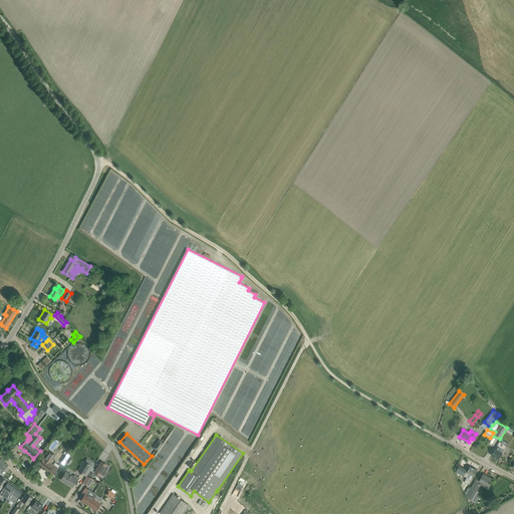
[(49,449),(52,451),(58,443),(55,440),(49,449)]
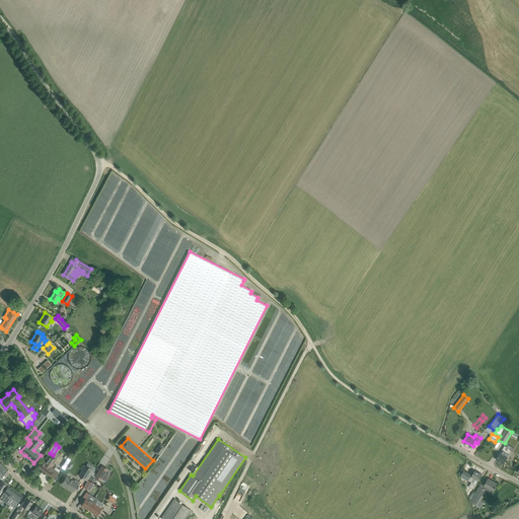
[(160,444),(154,452),(159,456),(165,447),(160,444)]
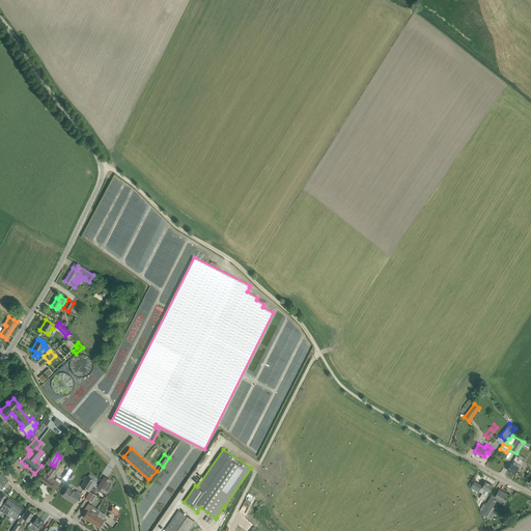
[(510,466),(507,470),(514,475),(519,468),(521,465),(522,466),(526,458),(520,454),(518,456),(515,455),(510,466)]
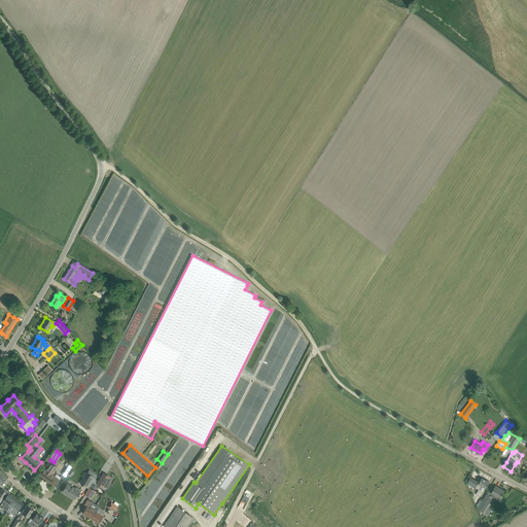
[(73,466),(69,463),(66,462),(65,465),(67,466),(62,473),(66,477),(73,466)]
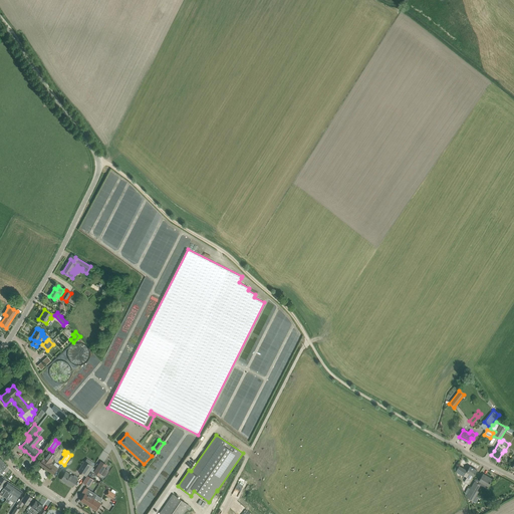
[(54,462),(53,465),(50,463),(55,456),(49,452),(44,458),(39,464),(53,474),(57,468),(58,465),(54,462)]
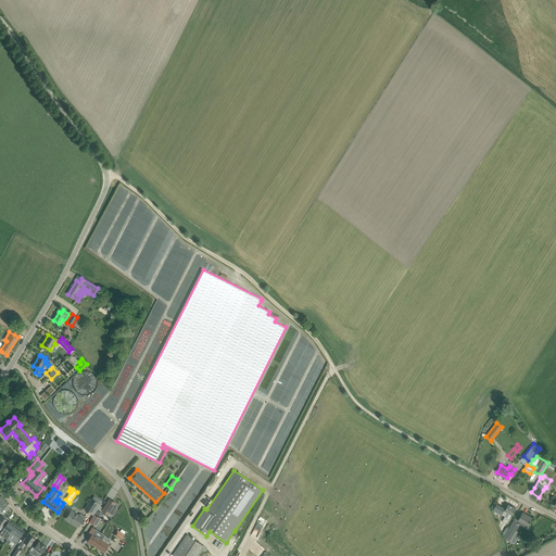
[(91,498),(84,509),(93,516),(95,515),(101,505),(103,501),(95,495),(91,498)]
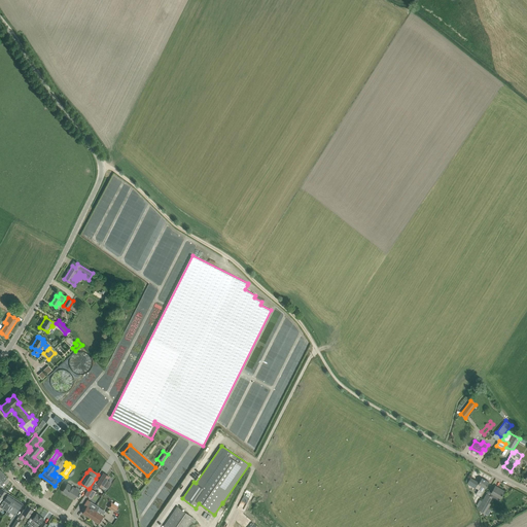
[(109,476),(104,472),(96,484),(102,488),(103,486),(107,488),(111,482),(107,480),(109,476)]
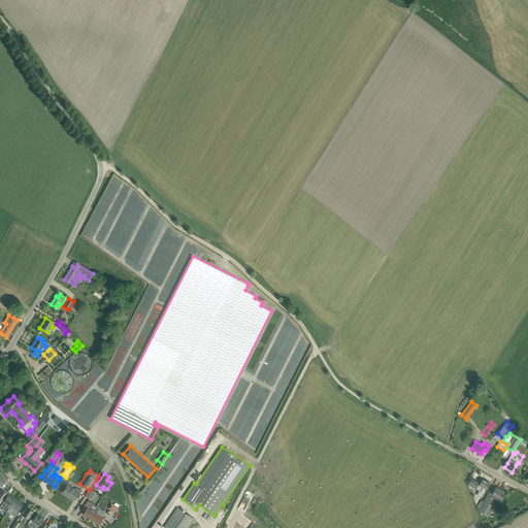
[(471,479),(468,486),(475,490),(476,489),(480,491),(476,495),(481,497),(487,488),(490,483),(483,479),(480,484),(480,485),(479,484),(471,479)]
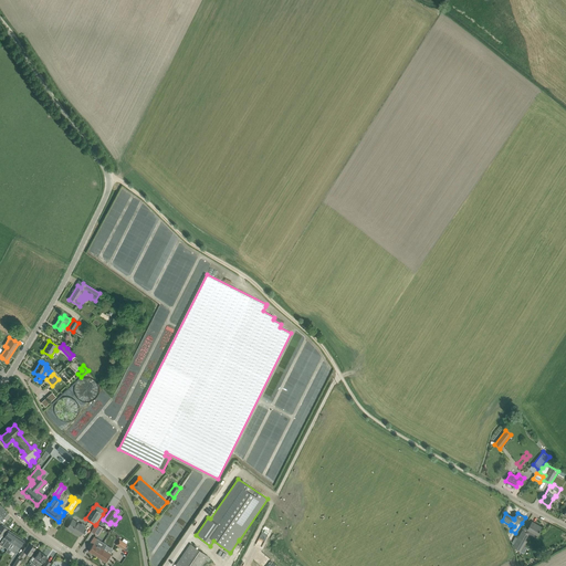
[(73,520),(67,527),(72,531),(73,530),(80,535),(80,536),(83,532),(86,526),(82,523),(81,525),(77,523),(73,520)]
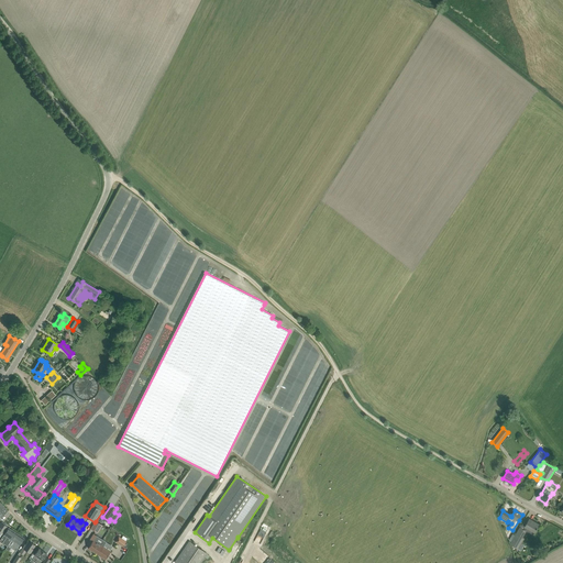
[(530,519),(529,519),(526,526),(536,532),(539,525),(533,521),(533,522),(529,520),(530,519)]
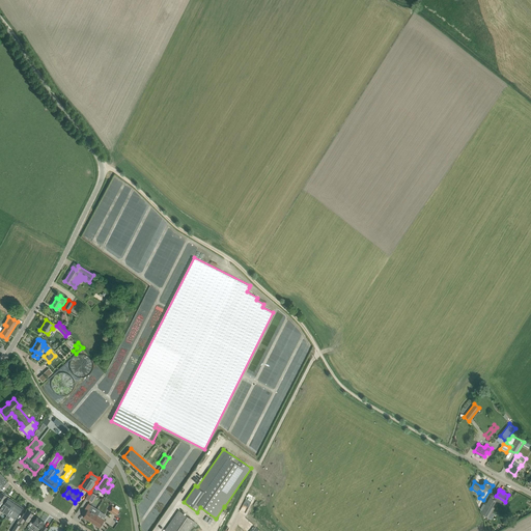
[(96,496),(96,495),(90,492),(89,493),(85,499),(90,502),(93,498),(92,497),(93,494),(96,496)]
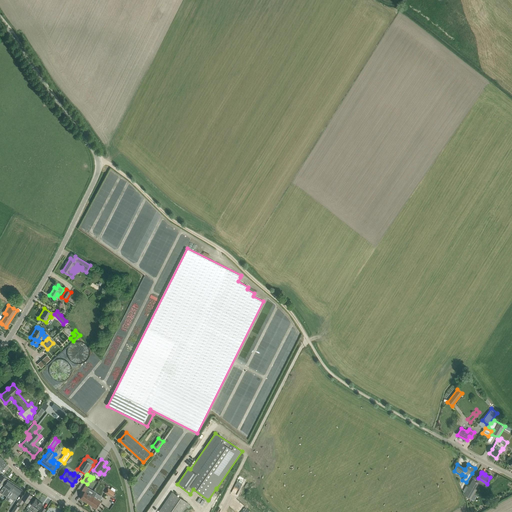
[(5,484),(0,491),(0,492),(7,497),(8,495),(15,485),(8,480),(5,484)]
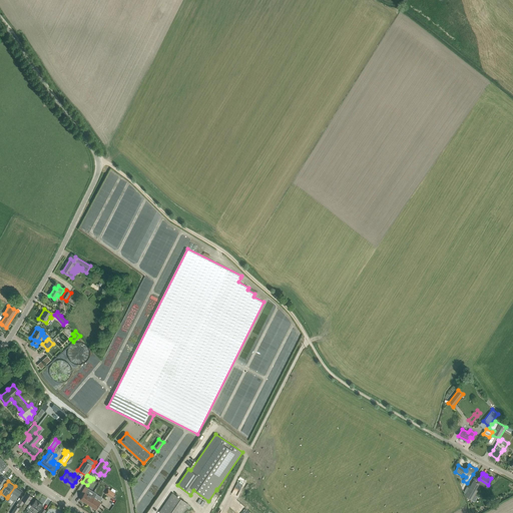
[(478,490),(476,489),(479,483),(474,481),(470,487),(465,496),(472,500),(478,490)]
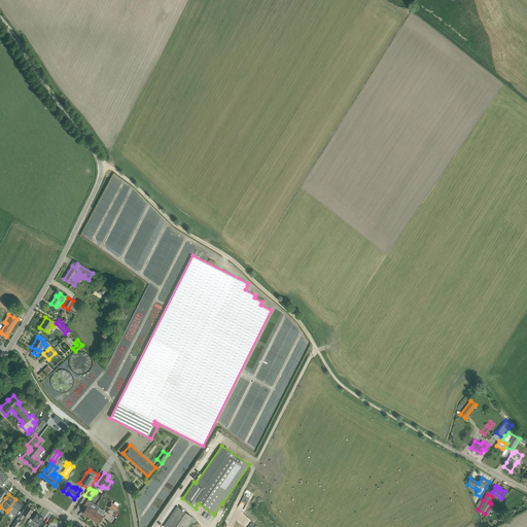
[(15,499),(8,510),(11,512),(10,513),(15,516),(20,507),(23,503),(15,499)]
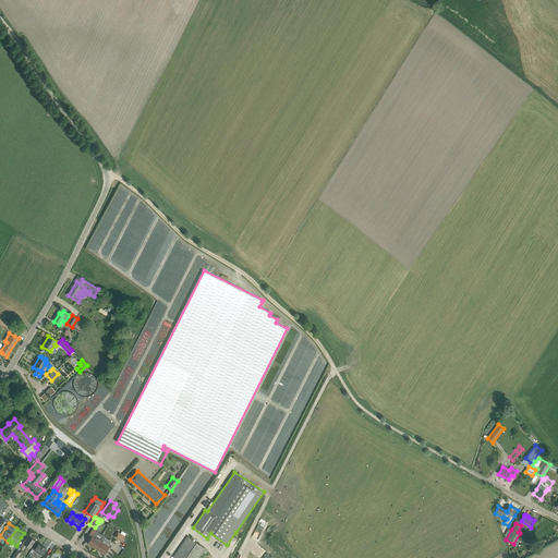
[(94,530),(93,529),(86,540),(89,541),(87,544),(105,555),(109,546),(101,542),(102,540),(104,541),(106,537),(102,535),(101,535),(98,533),(99,533),(95,531),(93,530),(94,530)]
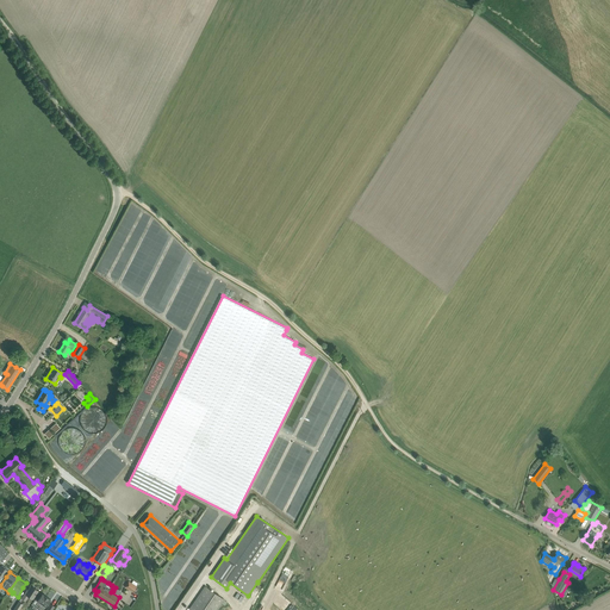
[(136,586),(137,583),(134,580),(131,584),(129,582),(125,587),(134,592),(137,587),(136,586)]
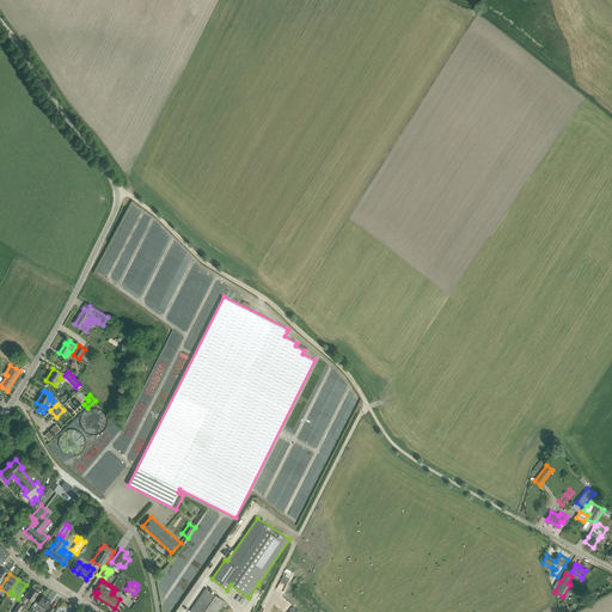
[(32,600),(35,598),(38,593),(31,588),(29,593),(28,593),(22,600),(25,603),(29,598),(32,600)]
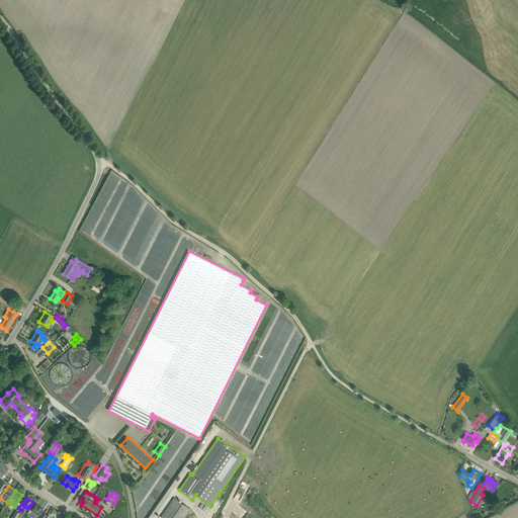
[(184,517),(190,510),(178,501),(174,498),(160,517),(184,517)]
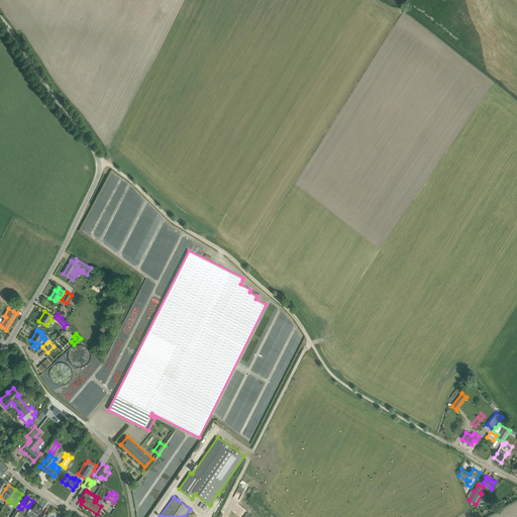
[(28,514),(25,516),(29,516),(31,515),(34,516),(36,516),(38,514),(42,509),(36,503),(31,509),(30,508),(26,513),(28,514)]
